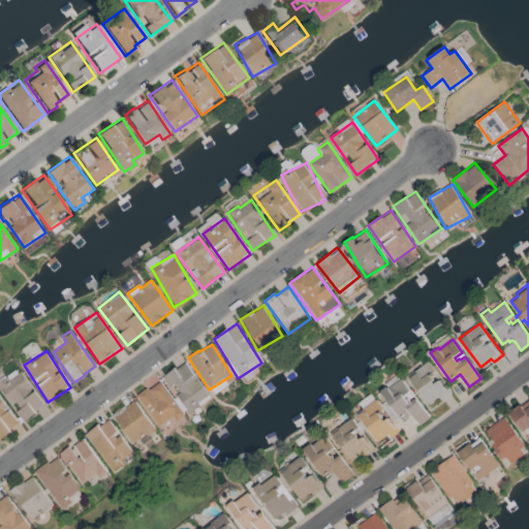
[(441,401),(439,398),(435,401),(436,401),(431,405),(431,404),(429,405),(408,377),(429,361),(436,371),(433,374),(434,375),(432,376),(434,380),(432,381),(434,384),(439,380),(443,386),(446,384),(453,393),(441,401)]
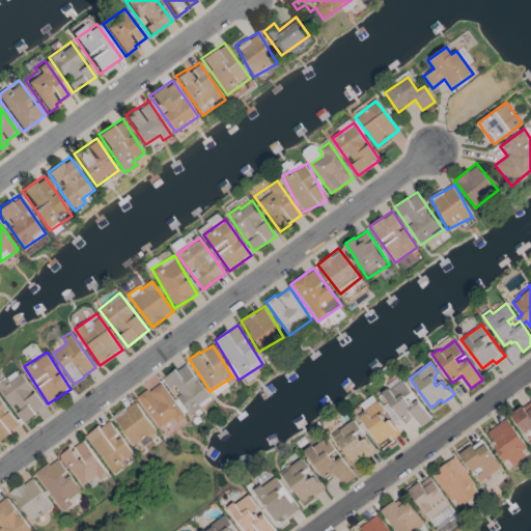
[(212,400),(187,363),(164,378),(189,415),(212,400)]
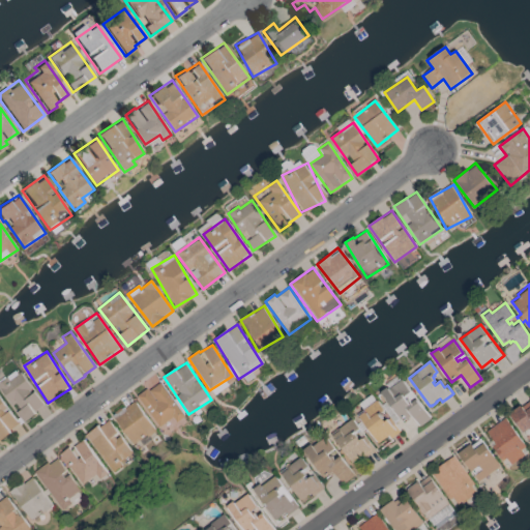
[(0,388),(23,421),(45,406),(19,370),(0,382),(0,388)]
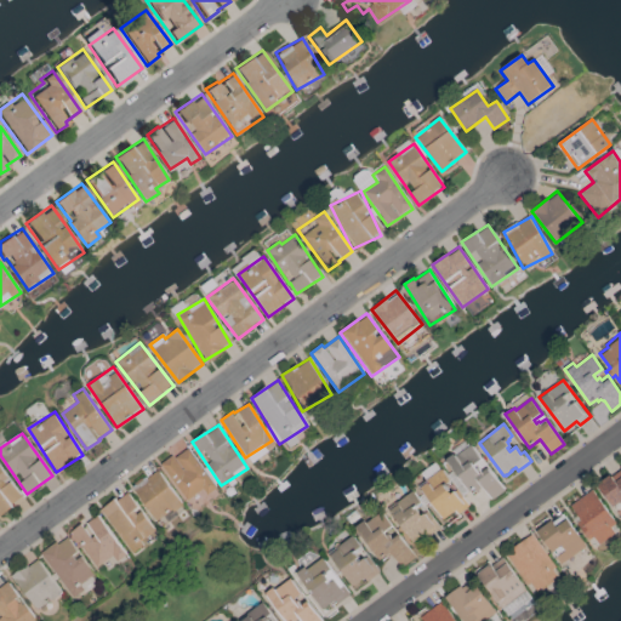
[(493,500),(482,485),(476,490),(474,489),(469,493),(445,460),(455,454),(453,450),(466,439),(471,445),(472,444),(505,490),(493,500)]
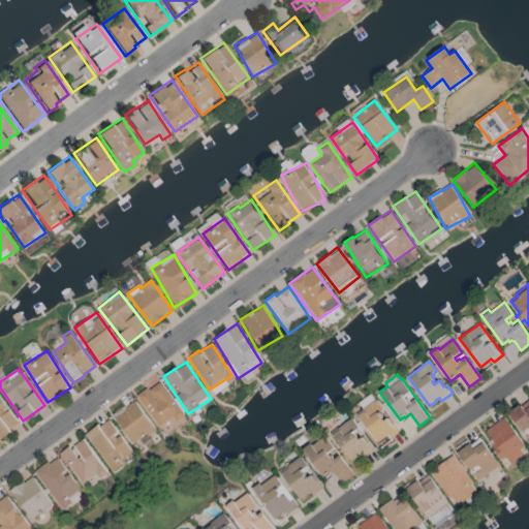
[(136,396),(158,427),(173,416),(176,422),(184,416),(160,380),(136,396)]
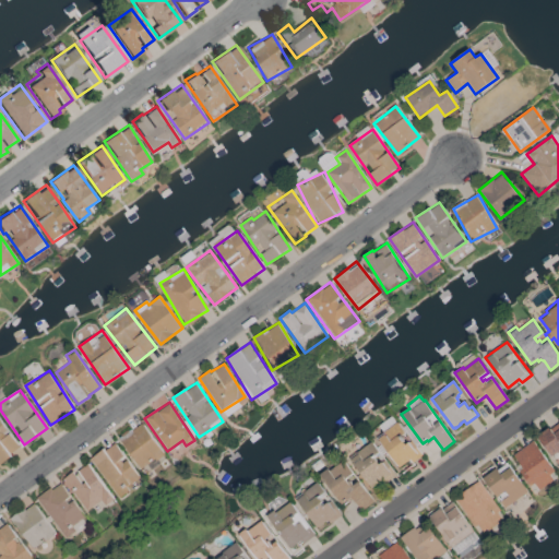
[(414,463),(411,460),(400,468),(377,438),(383,432),(379,425),(392,415),(397,423),(399,423),(406,431),(401,436),(406,444),(412,440),(423,455),(414,463)]
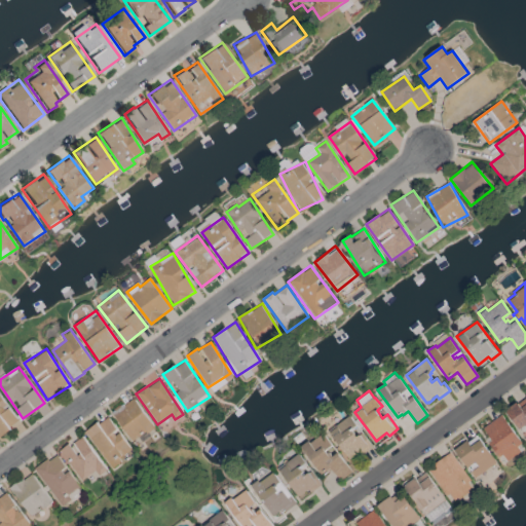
[(0,435),(19,422),(0,395),(0,435)]
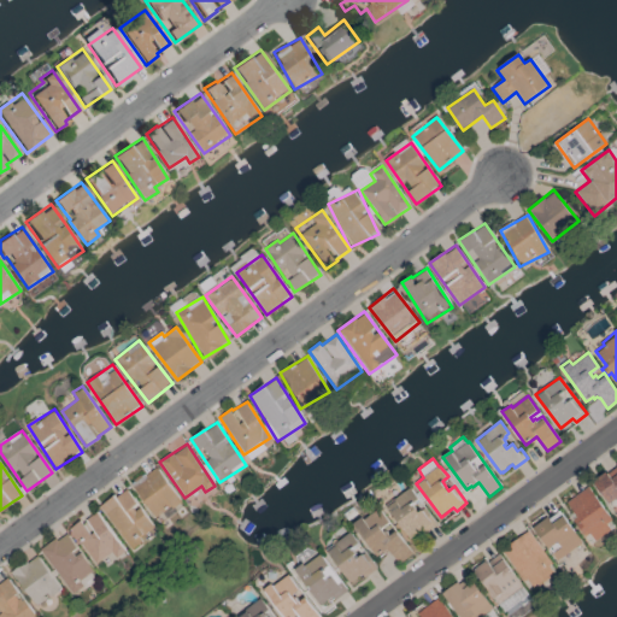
[(616,512),(593,481),(606,471),(607,474),(616,465),(616,512)]
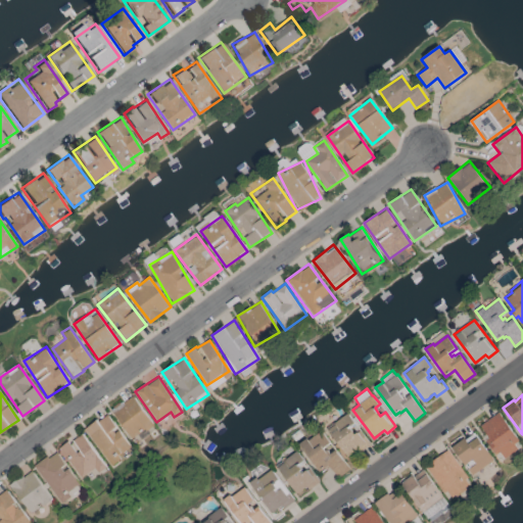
[(132,440),(153,425),(132,396),(110,412),(132,440)]
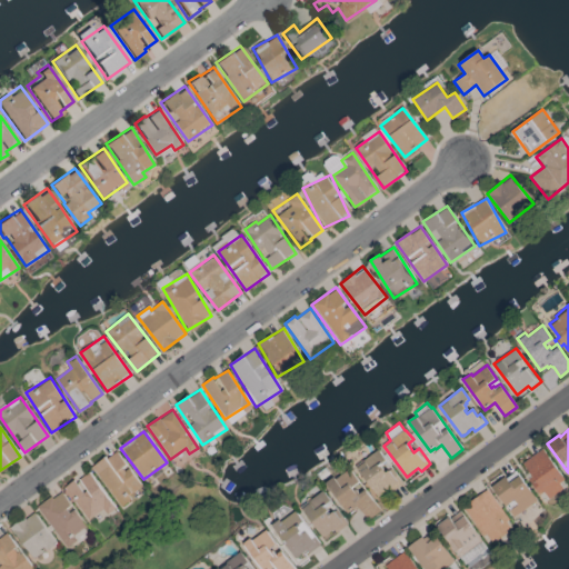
[(549,499),(543,491),(540,495),(528,479),(532,476),(522,462),(542,448),(565,479),(560,482),(563,488),(549,499)]
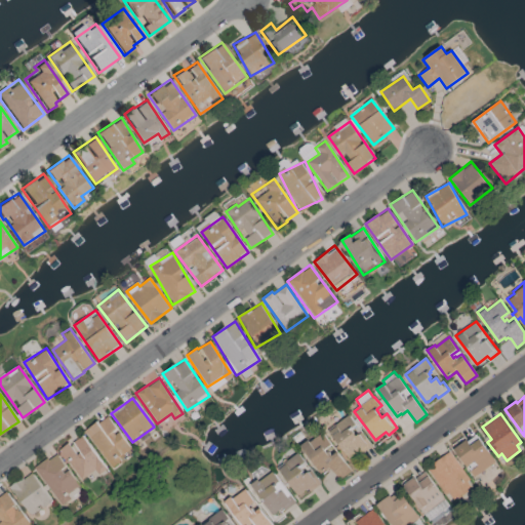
[(112,468),(121,460),(119,457),(131,448),(107,415),(84,432),(112,468)]
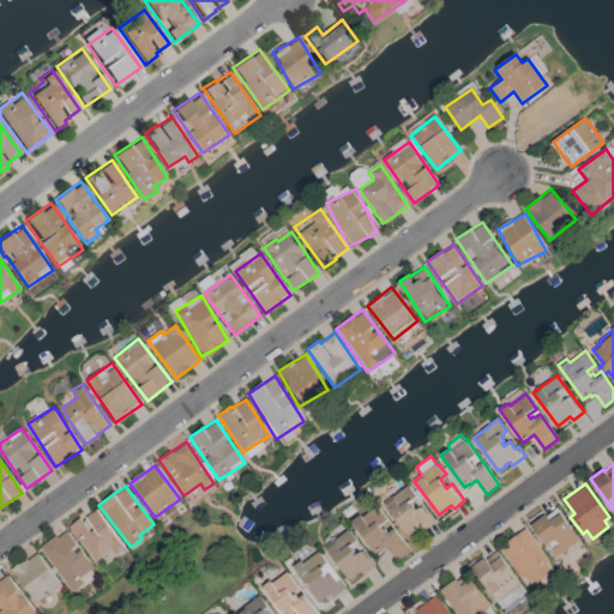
[(384,503),(392,497),(393,497),(408,486),(417,497),(411,501),(417,510),(423,506),(435,521),(423,530),(421,528),(409,536),(384,503)]
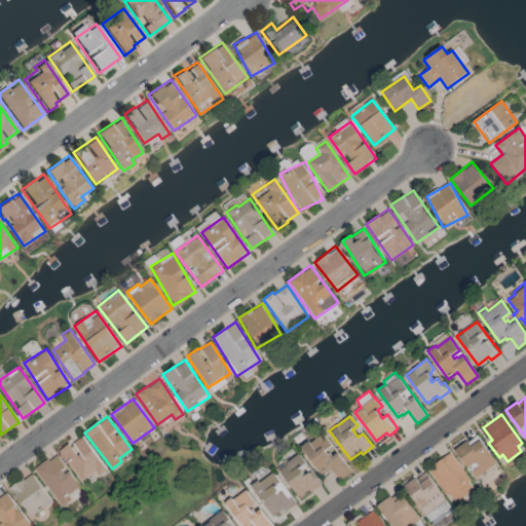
[(301,447),(309,441),(310,443),(323,434),(332,446),(326,450),(328,454),(330,452),(331,454),(336,451),(351,472),(340,481),(331,468),(322,475),(301,447)]
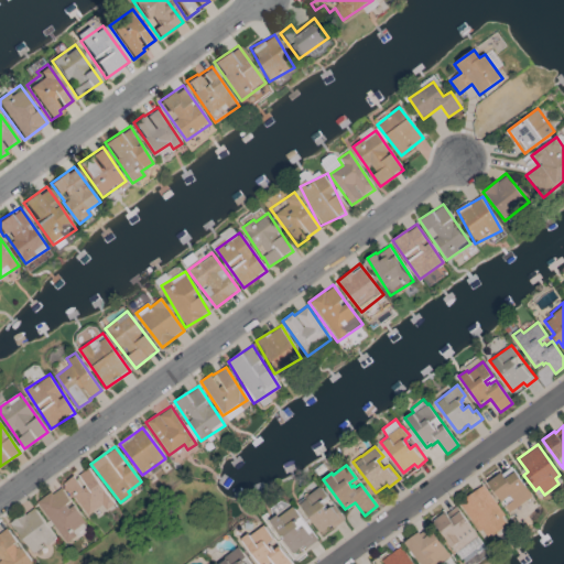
[(500,473),(501,474),(511,466),(533,495),(509,512),(487,483),(500,473)]
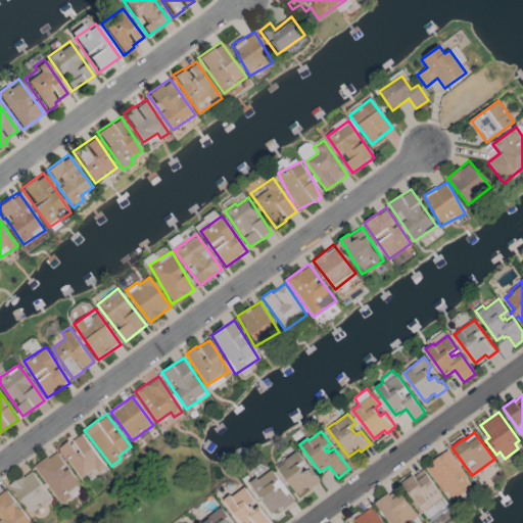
[(69,440),(59,446),(80,479),(95,469),(97,473),(105,468),(83,433),(69,441),(69,440)]
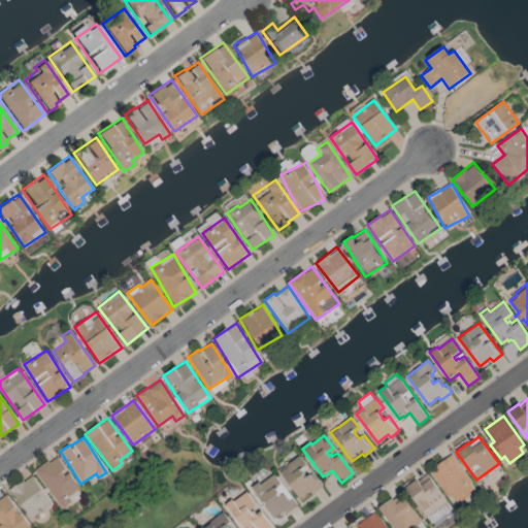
[(429,470),(452,454),(472,482),(470,484),(473,489),(469,492),(471,494),(462,501),(460,499),(456,502),(452,495),(449,497),(429,470)]
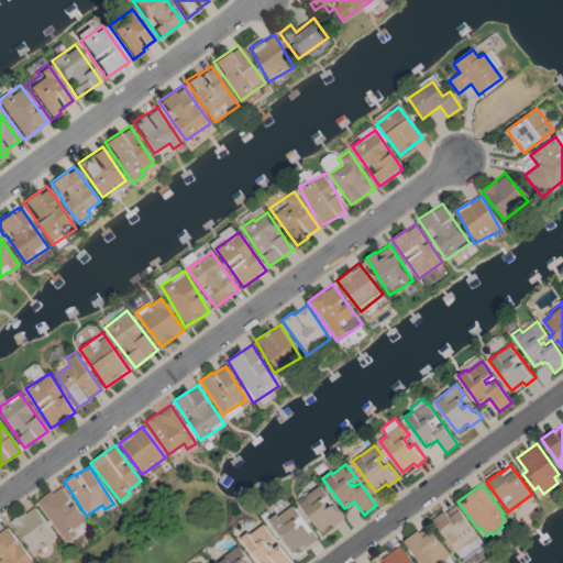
[(63,485),(37,499),(63,544),(87,530),(63,485)]
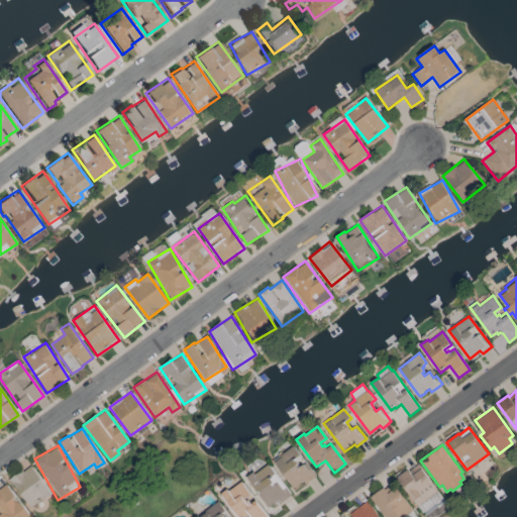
[(301,455),(296,459),(301,468),(307,462),(316,477),(306,485),(304,482),(301,485),(301,486),(296,489),(295,489),(294,489),(273,460),(281,454),(294,445),(301,455)]
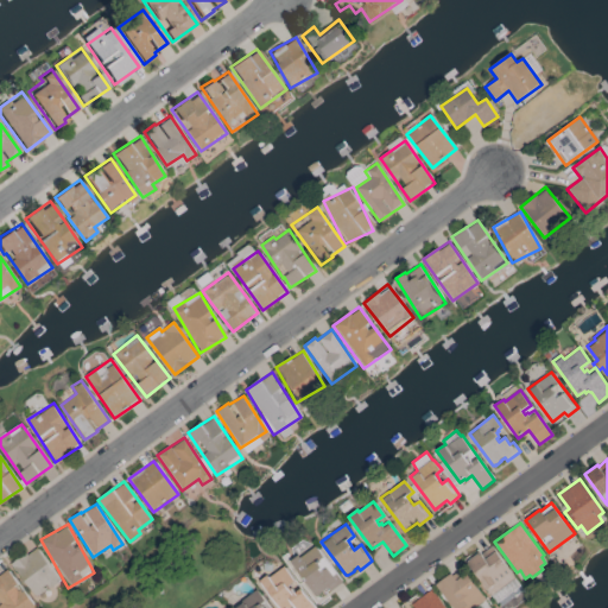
[(291,564),(303,555),(301,551),(311,543),(316,548),(317,548),(324,557),(317,562),(324,571),(330,567),(342,582),(330,591),(328,588),(317,597),(291,564)]
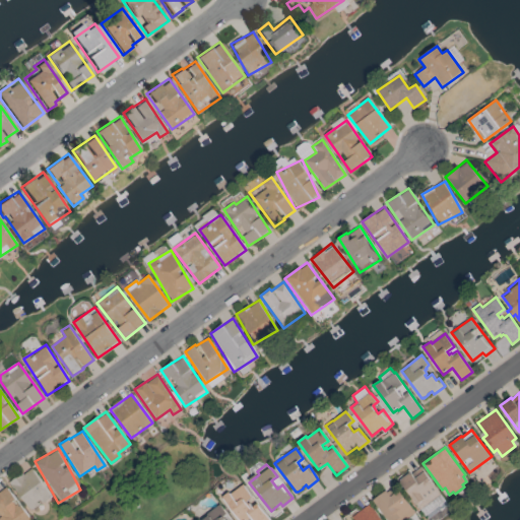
[(425,516),(398,479),(409,472),(410,473),(420,466),(445,501),(425,516)]
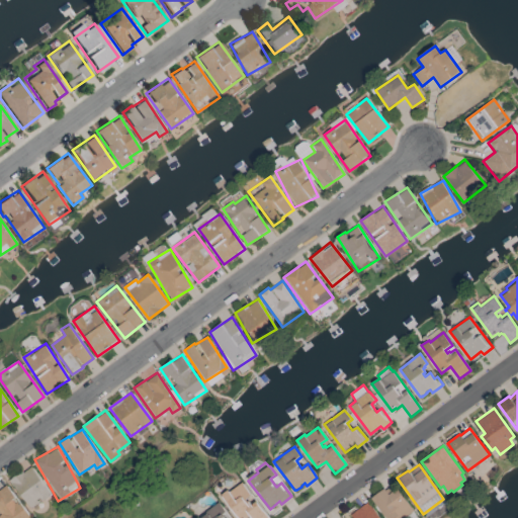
[(29,510),(51,495),(30,465),(9,481),(29,510)]
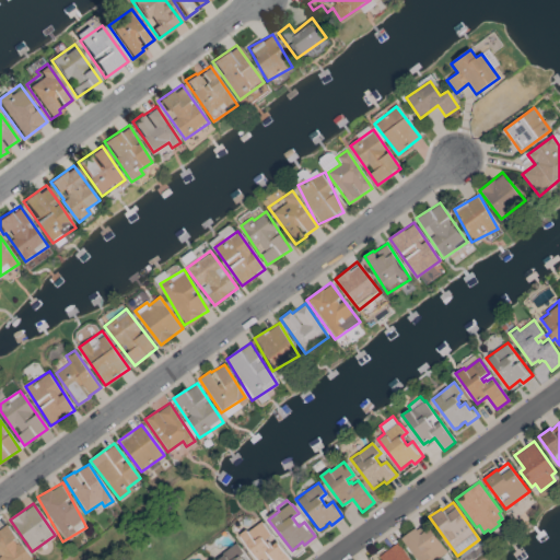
[(258,559),(240,534),(246,528),(248,532),(263,521),(272,534),(265,539),(269,545),(276,540),(277,543),(278,541),(290,557),(302,548),(304,551),(292,559),(271,559),(270,558),(267,559),(258,559)]
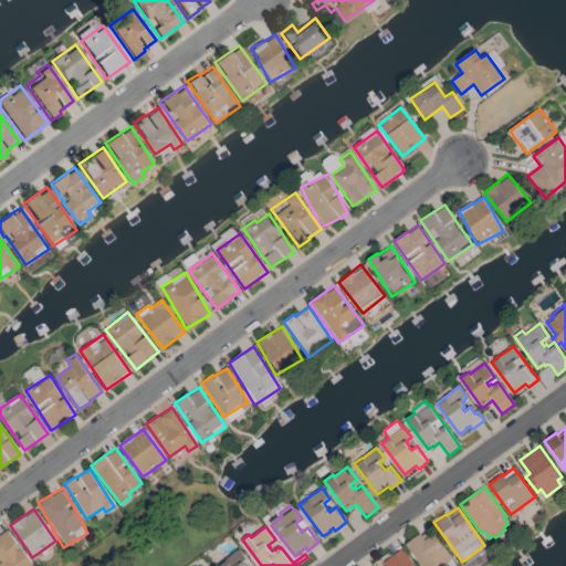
[(0,565),(30,565),(6,528),(0,532),(0,565)]
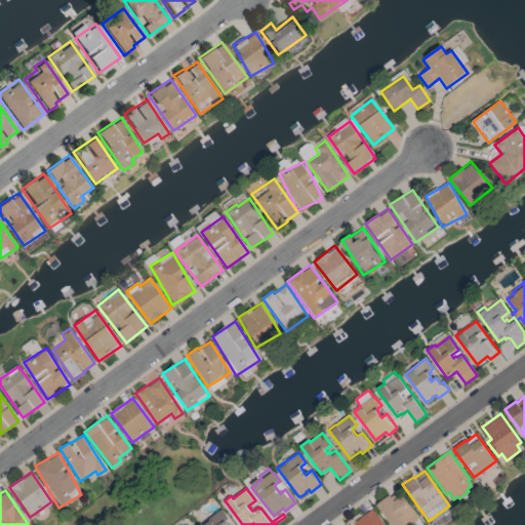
[(391,524),(376,505),(390,494),(391,496),(399,490),(419,518),(408,524),(391,524)]
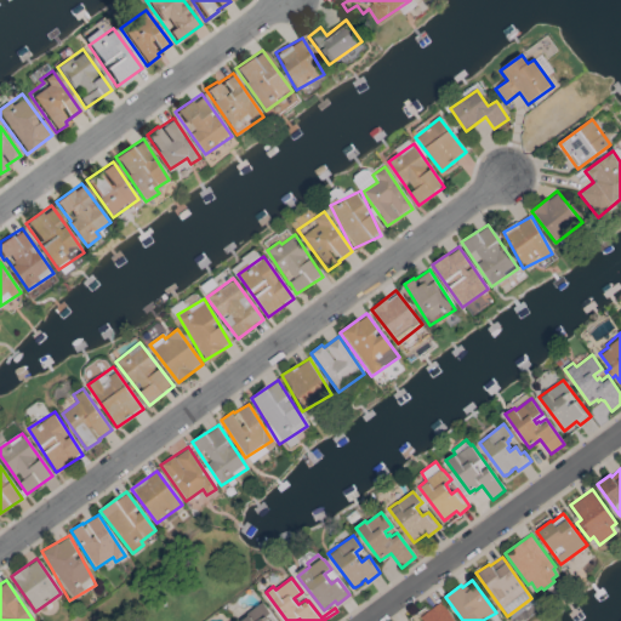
[(442,600),(456,620),(422,620),(420,616),(442,600)]
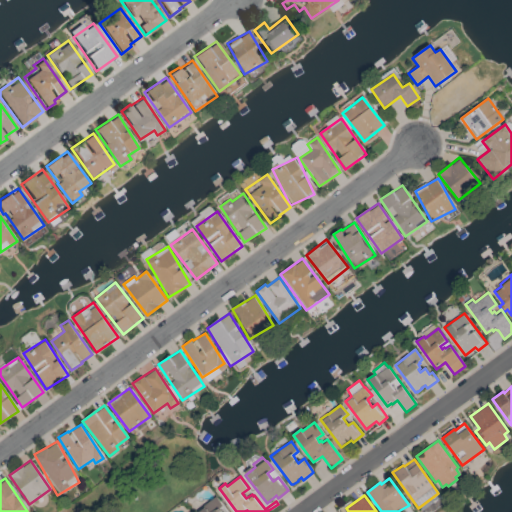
[(196,511),(216,496),(224,505),(218,510),(220,511),(196,511)]
